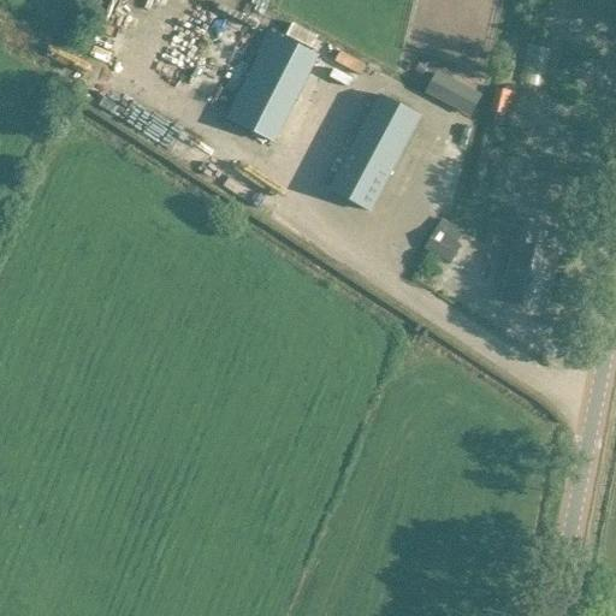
[(271,33),(226,119),(274,144),(319,57),(271,33)]
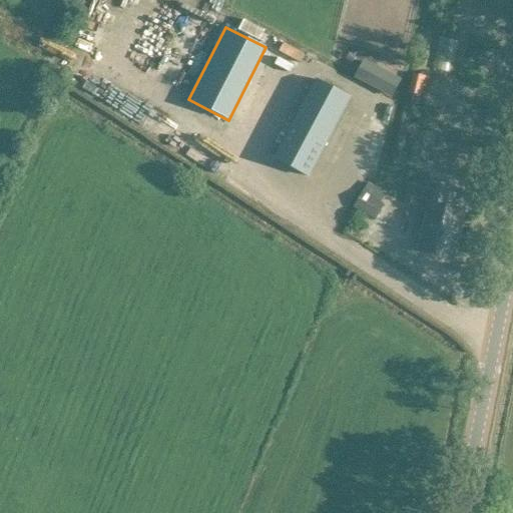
[(365,60),(356,76),(392,95),(400,79),(365,60)]
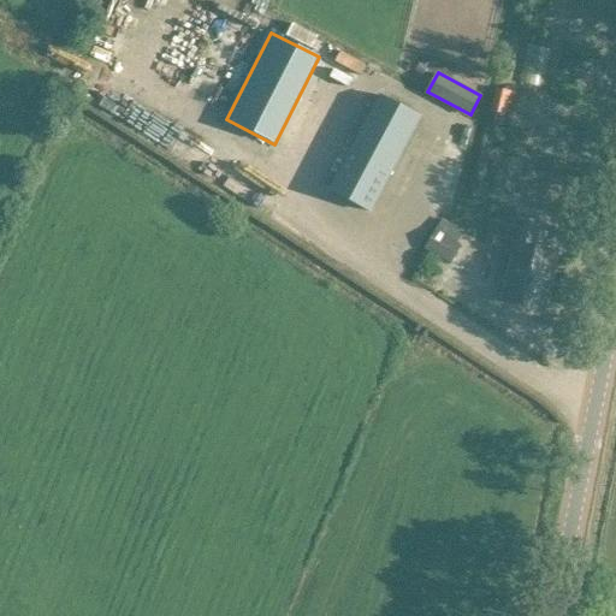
[(505,116),(511,93),(496,89),(491,112),(505,116)]
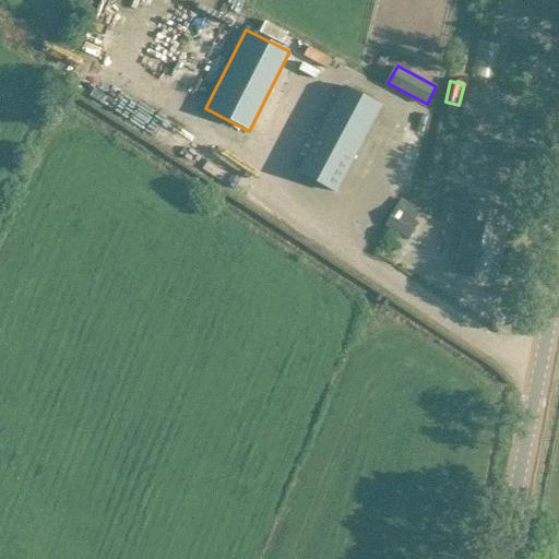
[(299,171),(337,191),(382,106),(344,86),(299,171)]
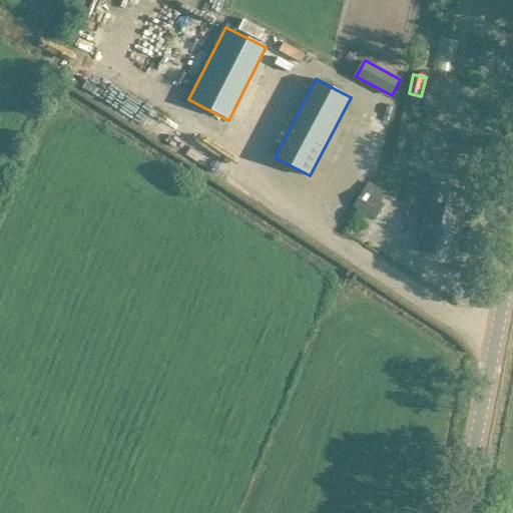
[(365,189),(355,206),(375,219),(385,204),(382,201),(387,193),(369,183),(365,189)]
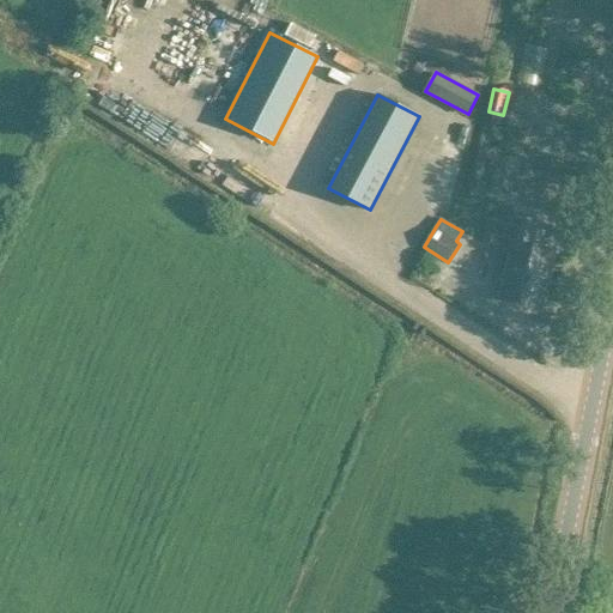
[(499,299),(515,302),(538,307),(545,274),(550,274),(554,252),(539,248),(541,234),(498,224),(493,246),(510,250),(499,299)]
